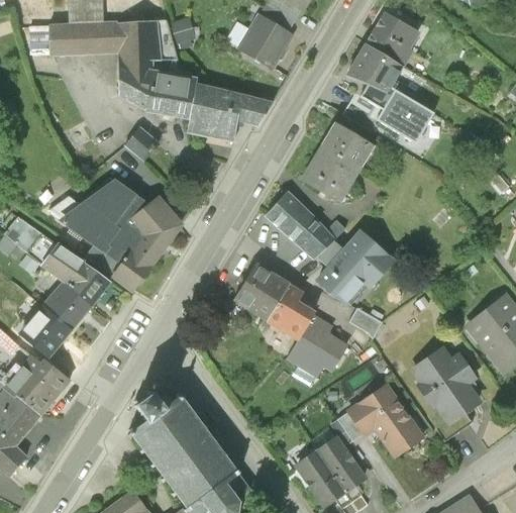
[(145,109),(152,69),(171,73),(174,60),(177,60),(173,41),(169,22),(168,18),(100,20),(99,0),(67,0),(69,22),(48,22),(49,24),(48,48),(49,53),(115,53),(118,95),(145,109)]
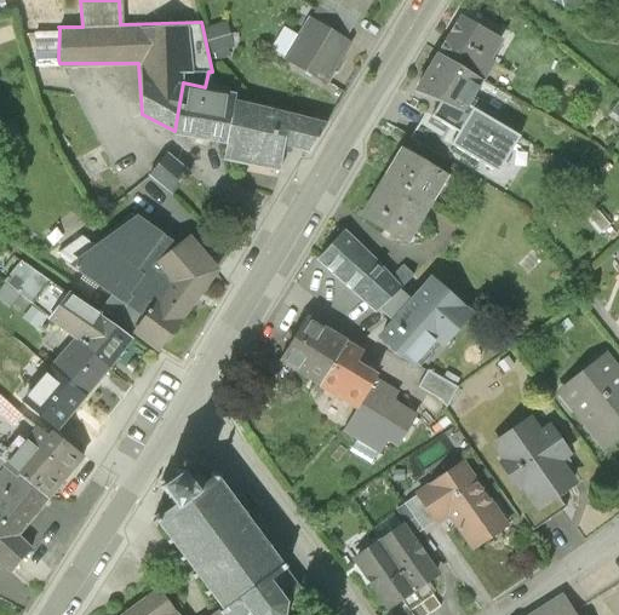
[(313,0),(304,15),(342,35),(357,7),(344,0),(313,0)]
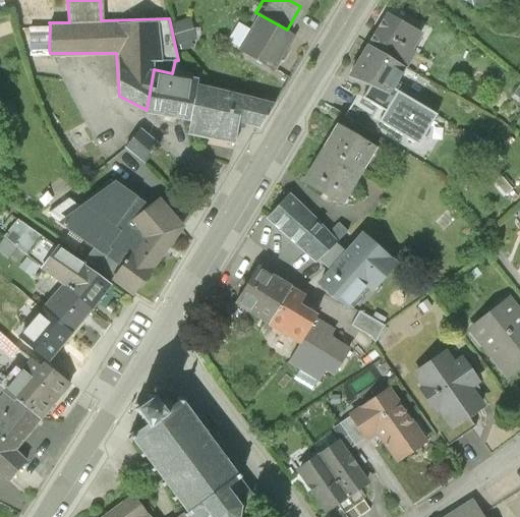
[(465,0),(481,10),(487,0),(465,0)]
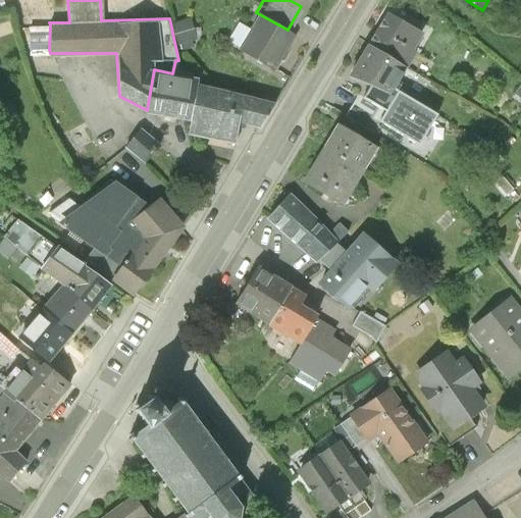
[(367,47),(405,68),(415,49),(410,46),(419,29),(385,11),(367,47)]
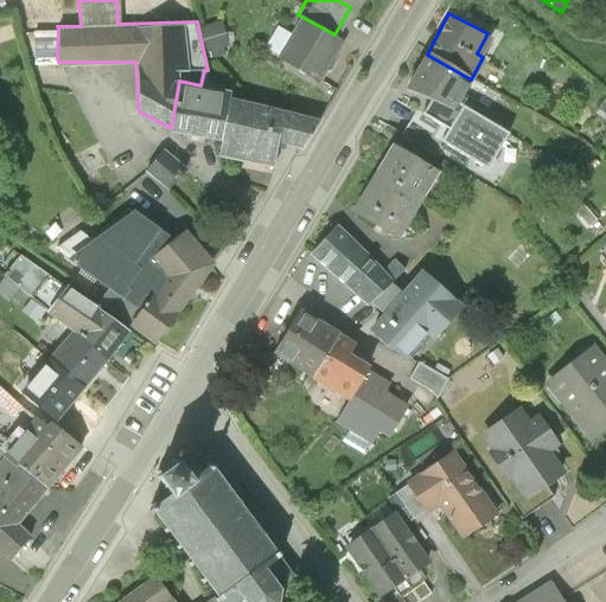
[(340,38),(335,34),(298,14),(284,39),(291,43),(282,57),(318,77),(340,38)]
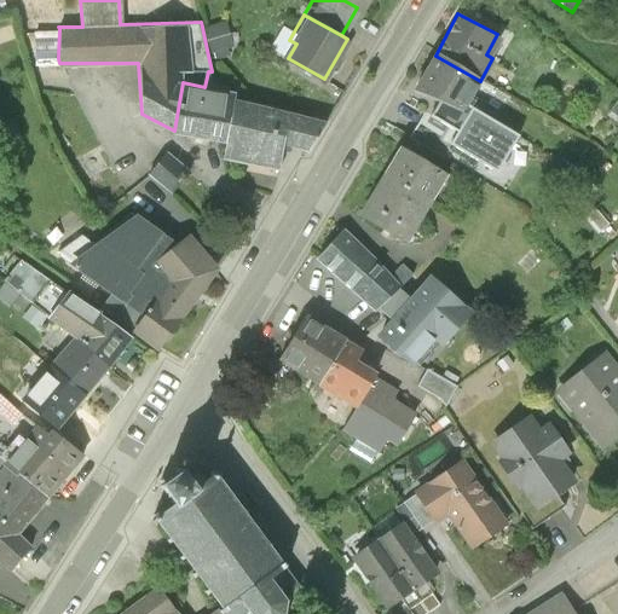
[(225,21),(202,27),(207,50),(231,42),(225,21)]
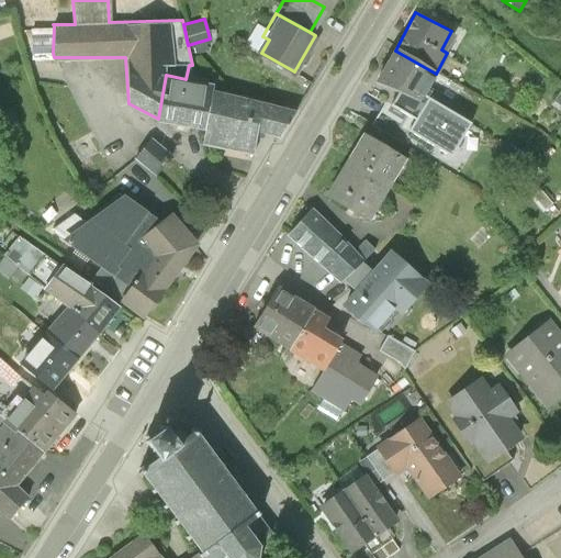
[(53,53),(54,26),(32,26),(31,53),(53,53)]
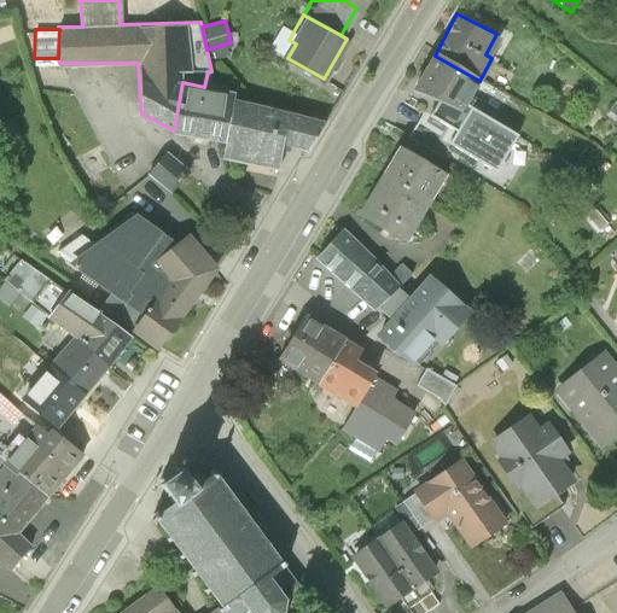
[(479,81),(435,56),(415,92),(466,117),(463,123),(487,136),(499,114),(470,98),(479,81)]
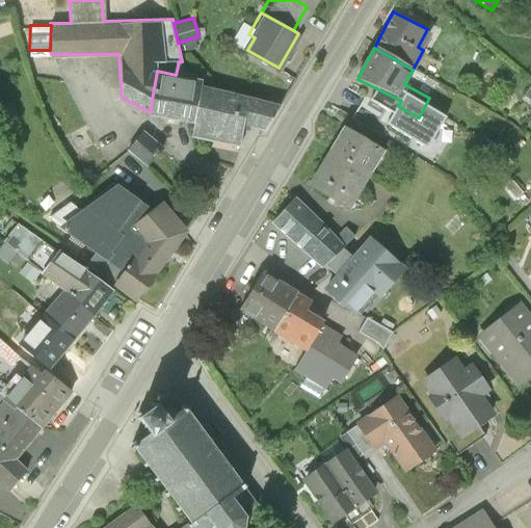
[(195,124),(201,84),(202,80),(176,75),(157,71),(150,112),(195,124)]
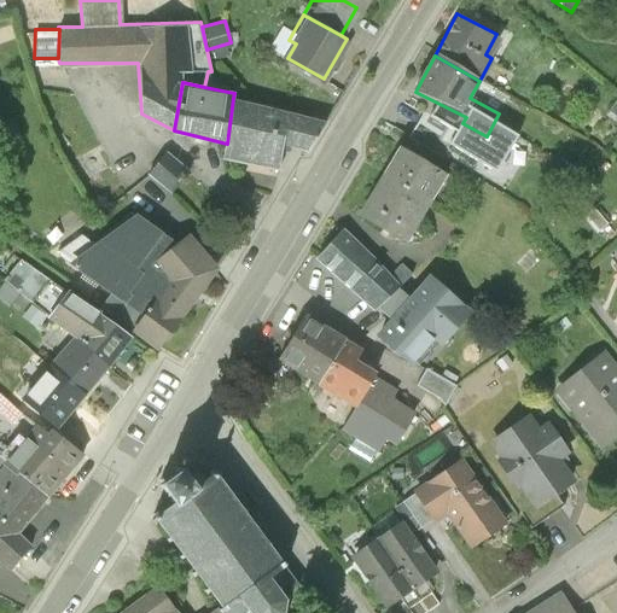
[(233,98),(227,144),(223,156),(273,165),(280,142),(304,147),(325,118),(233,98)]
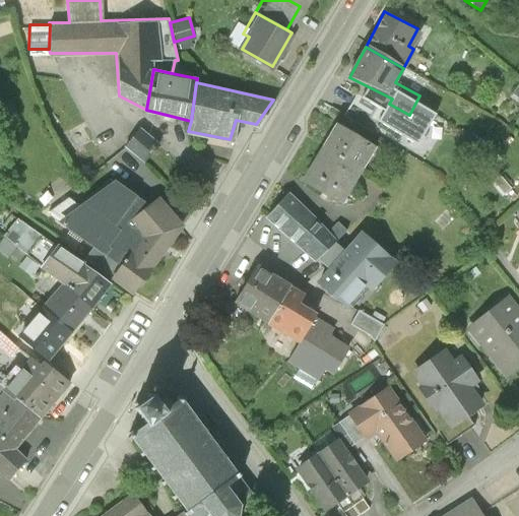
[(380,109),(351,91),(338,113),(368,130),(380,109)]
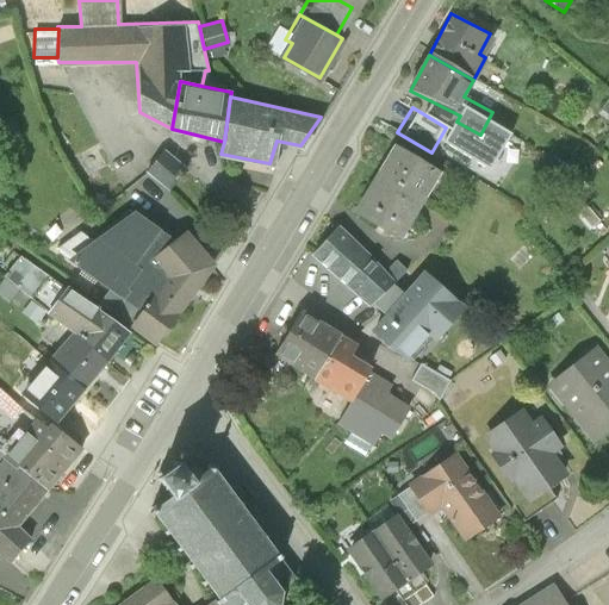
[(376,179),(420,206),(440,173),(397,147),(376,179)]
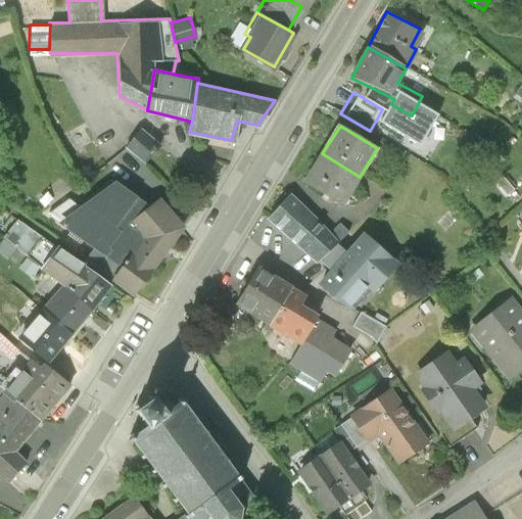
[(159,145),(137,128),(123,146),(145,163),(159,145)]
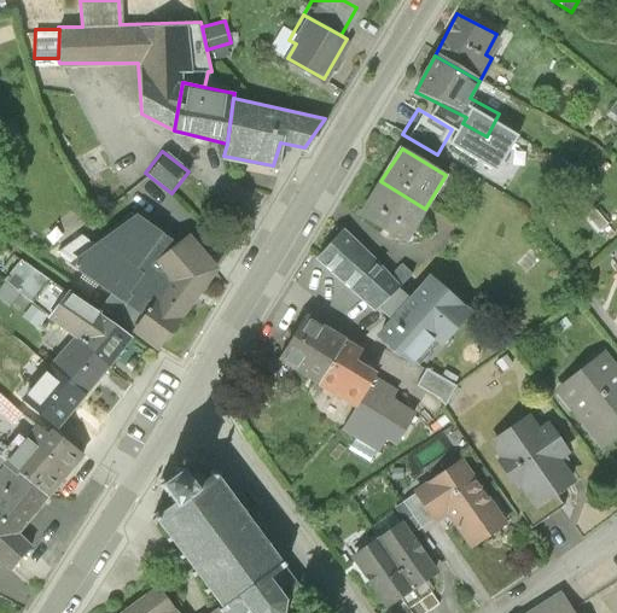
[(425,209),(380,181),(360,215),(405,243),(425,209)]
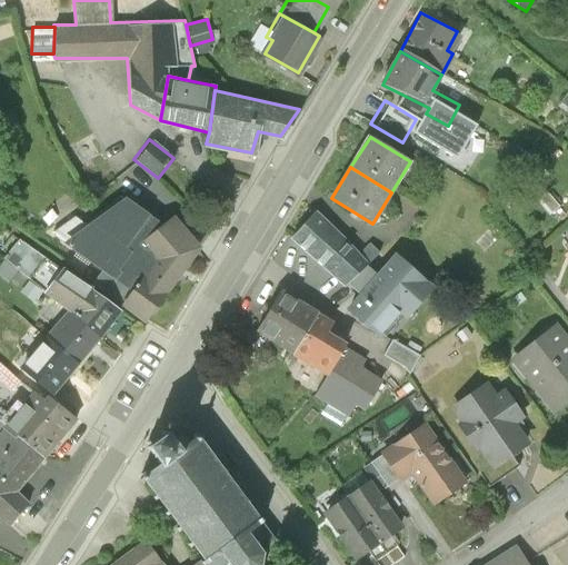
[(125,197),(65,241),(136,289),(122,304),(146,318),(197,245),(173,217),(161,226),(125,197)]
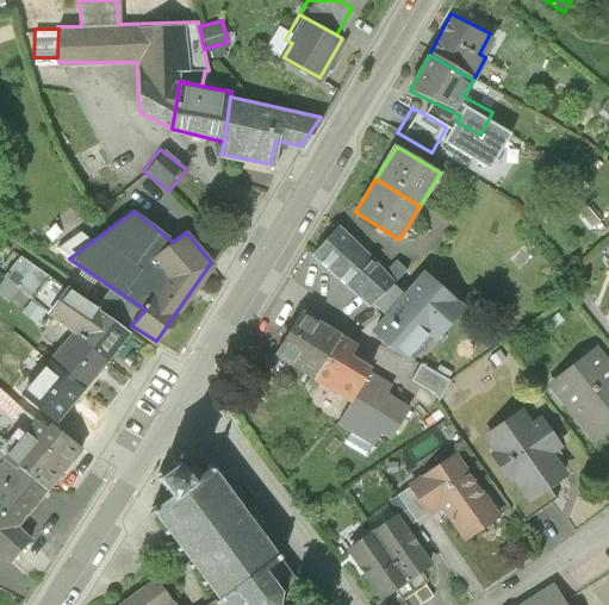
[(315,253),(348,284),(373,257),(341,224),(315,253)]
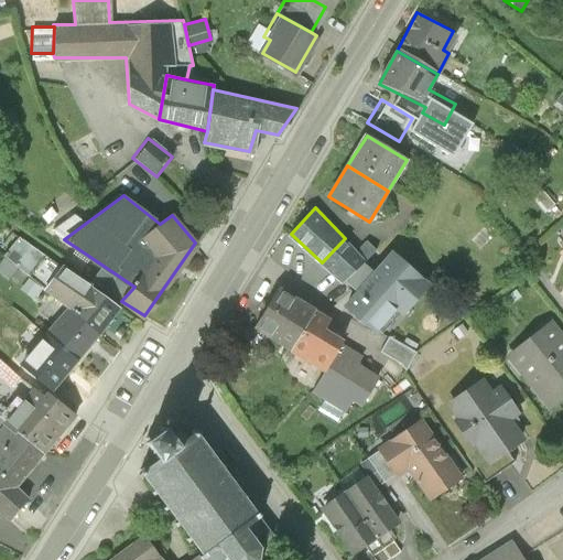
[(69,311),(104,336),(122,313),(23,233),(3,258),(69,311)]
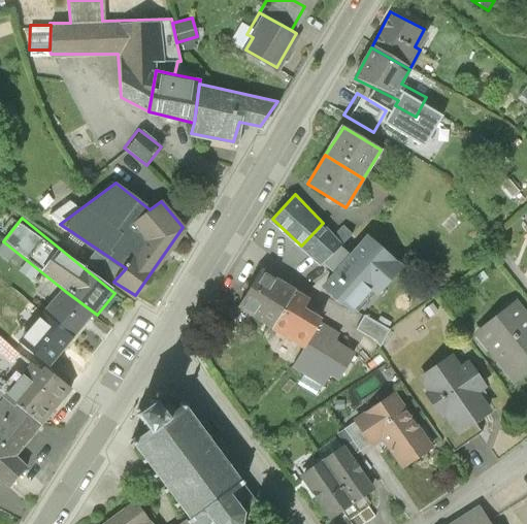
[(323,223),(301,246),(321,264),(324,261),(343,243),(323,223)]
